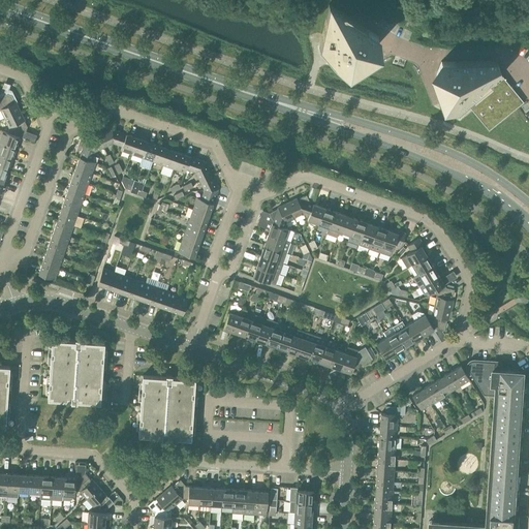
[(378,36),(329,4),(319,47),(334,50),(335,62),(349,64),(374,50),(378,36)]
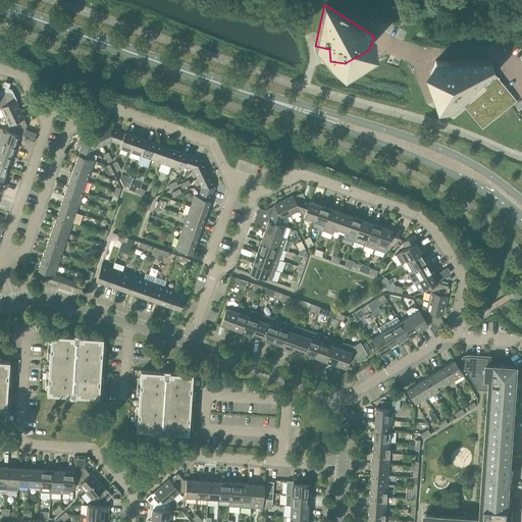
[(496,74),(490,60),(435,60),(430,74),(439,100),(453,107),(463,100),(470,109),(485,127),(510,107),(517,101),(496,74)]
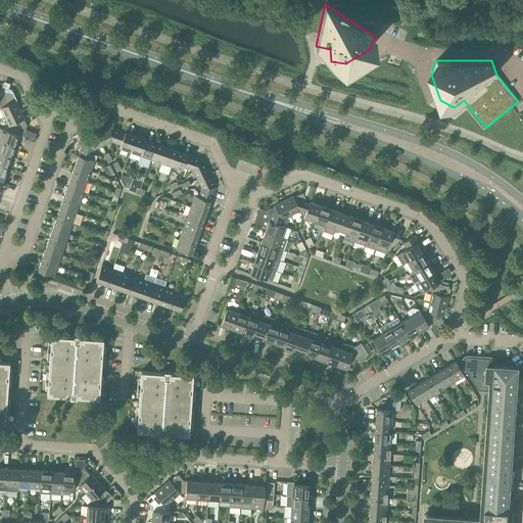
[(15,100),(15,101),(14,99),(15,98),(11,90),(8,89),(7,93),(2,95),(0,94),(0,107),(5,116),(20,109),(15,100)]
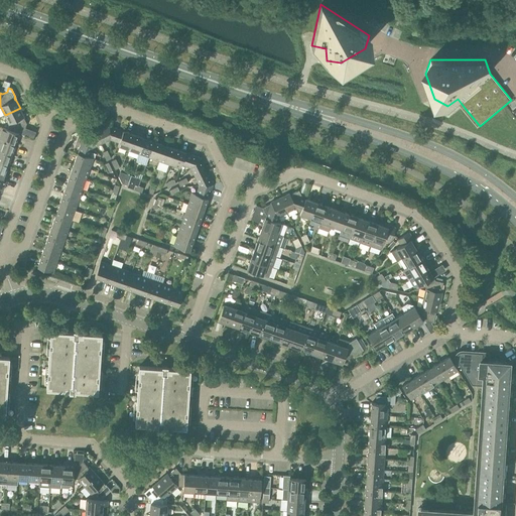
[(25,129),(26,124),(23,117),(24,117),(20,108),(5,115),(9,125),(7,129),(19,133),(19,131),(25,129)]
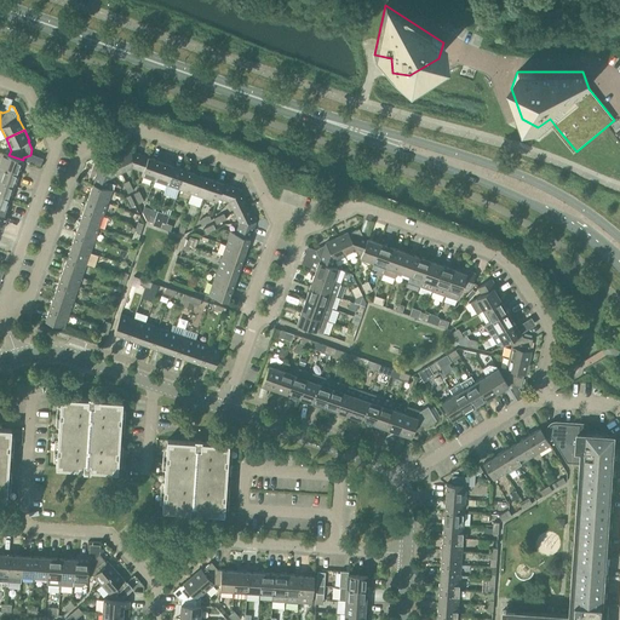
[(115,159),(121,172),(132,167),(131,151),(115,159)]
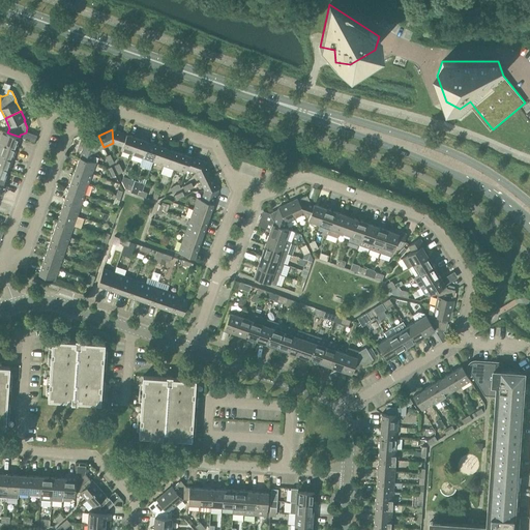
[(122,146),(126,135),(112,129),(113,143),(122,146)]
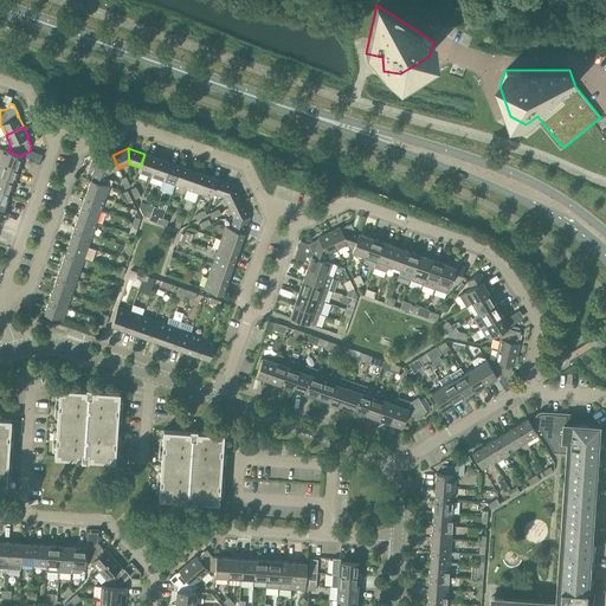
[(8,152),(1,149),(0,150),(0,162),(18,169),(23,156),(8,152)]
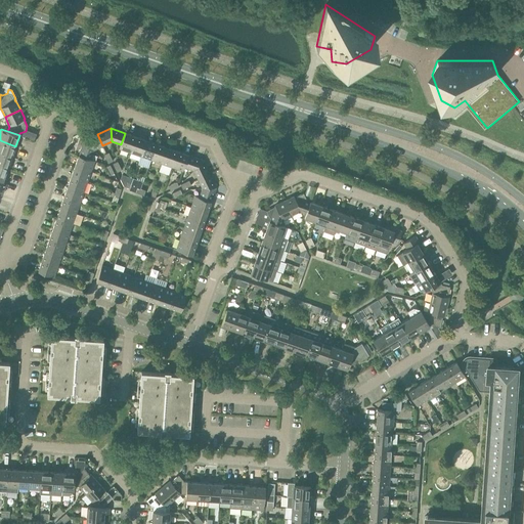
[(121,144),(120,148),(130,153),(136,137),(125,133),(121,144)]
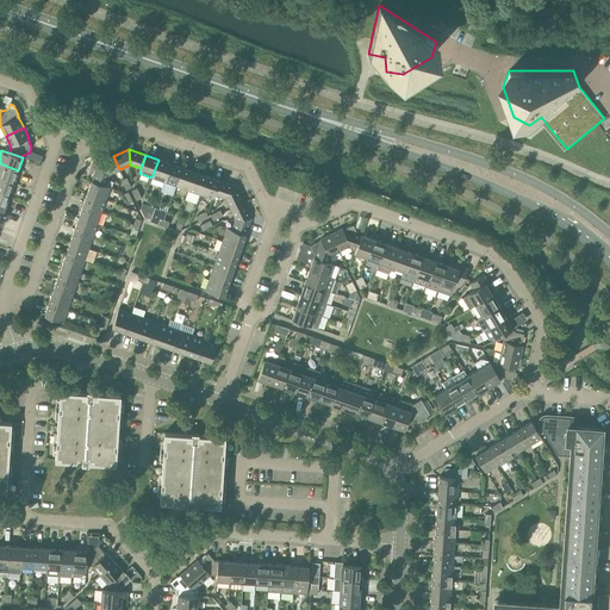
[(119,169),(113,156),(98,165),(110,175),(119,169)]
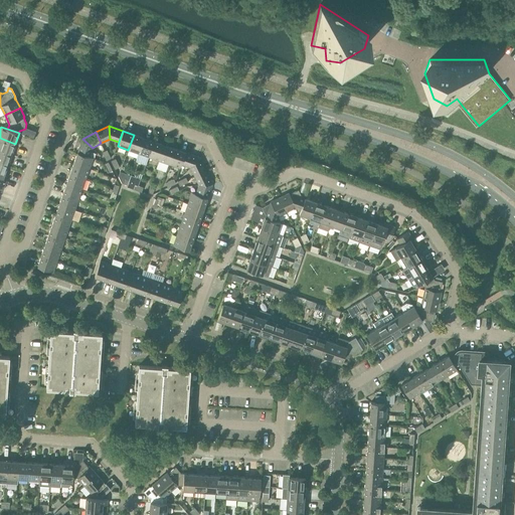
[(134,135),(128,150),(139,154),(144,138),(134,135)]
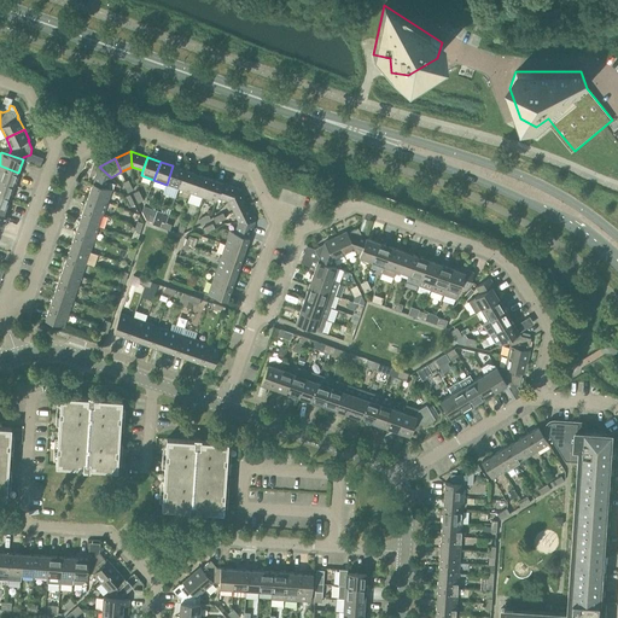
[(0,179),(13,185),(18,173),(0,165),(0,179)]
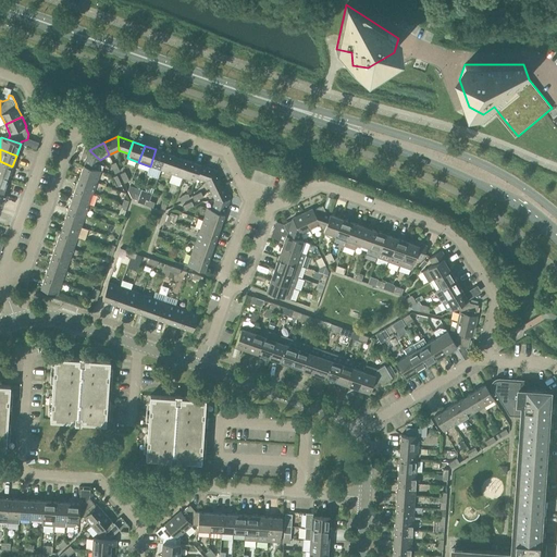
[(166,153),(156,149),(150,166),(147,174),(158,178),(161,170),(166,153)]
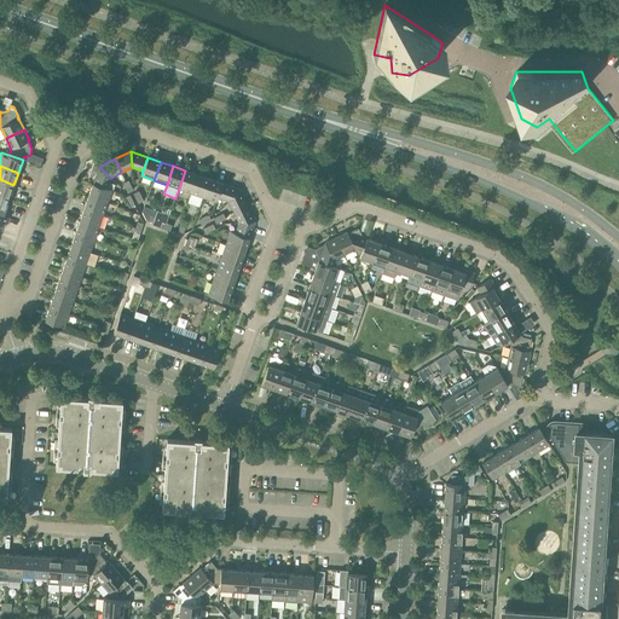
[(106,189),(111,178),(99,167),(93,184),(106,189)]
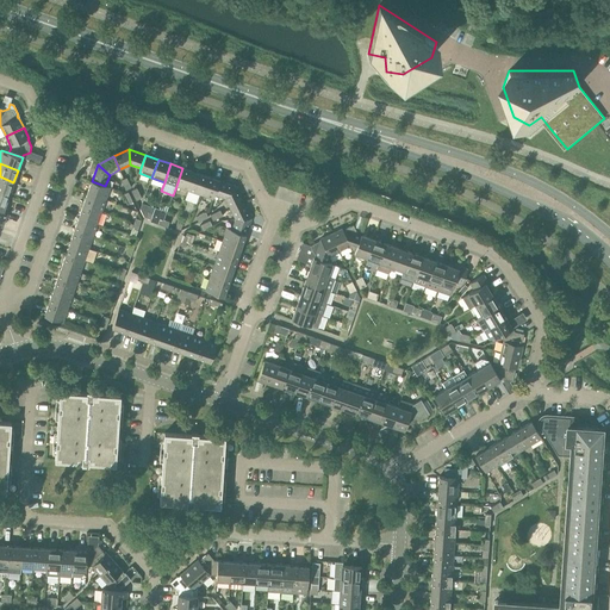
[(188,191),(194,172),(182,168),(176,186),(188,191)]
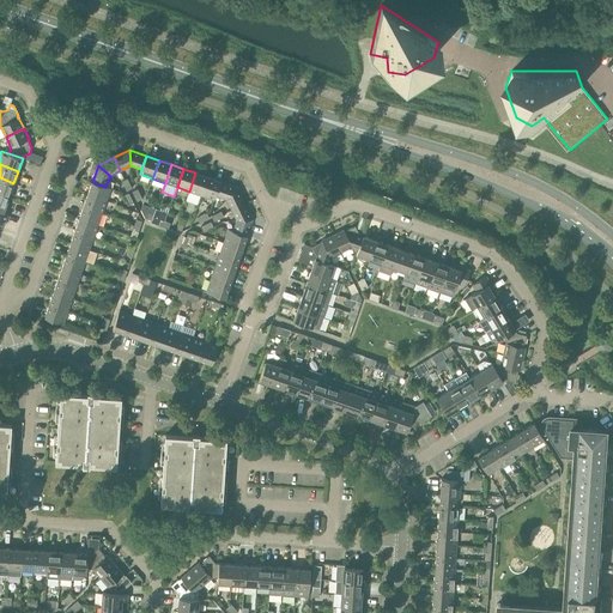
[(195,173),(189,192),(201,195),(208,177),(195,173)]
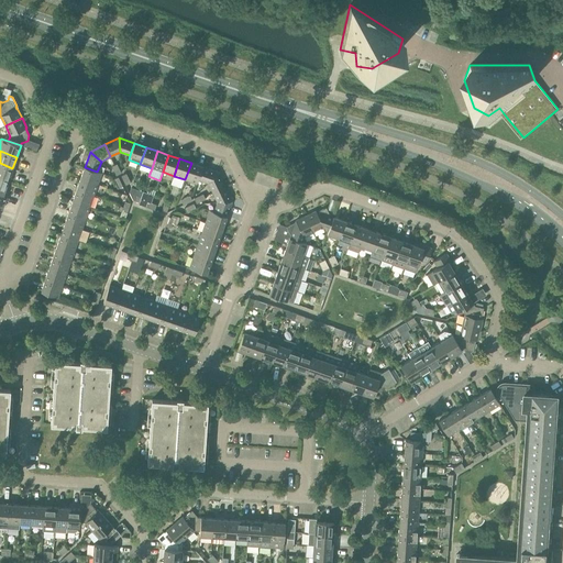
[(12,168),(0,163),(0,176),(9,179),(12,168)]
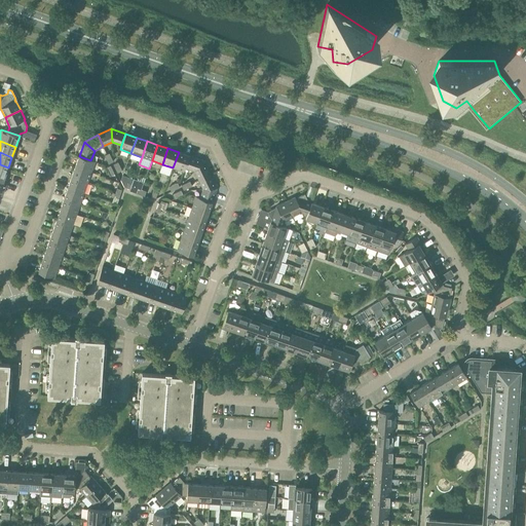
[(184,172),(185,167),(189,155),(179,152),(173,167),(184,172)]
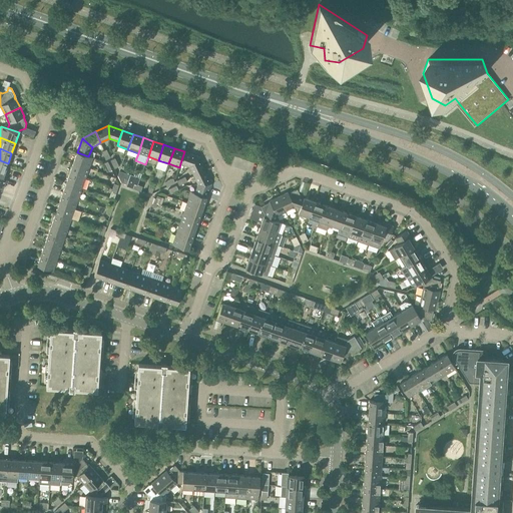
[(180,163),(189,166),(198,156),(184,151),(180,163)]
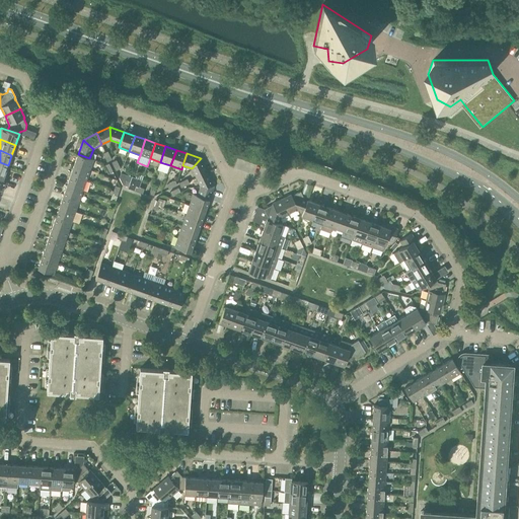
[(93,159),(89,158),(78,154),(74,164),(90,170),(93,159)]
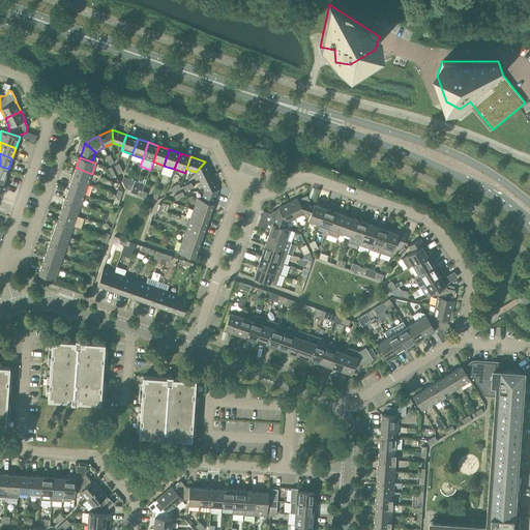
[(200,181),(211,176),(205,162),(196,172),(200,181)]
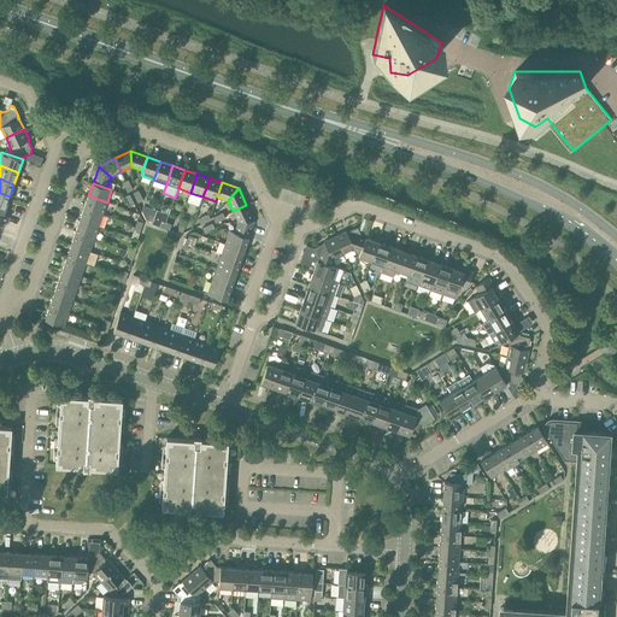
[(139,191),(134,193),(139,203),(144,200),(139,191)]
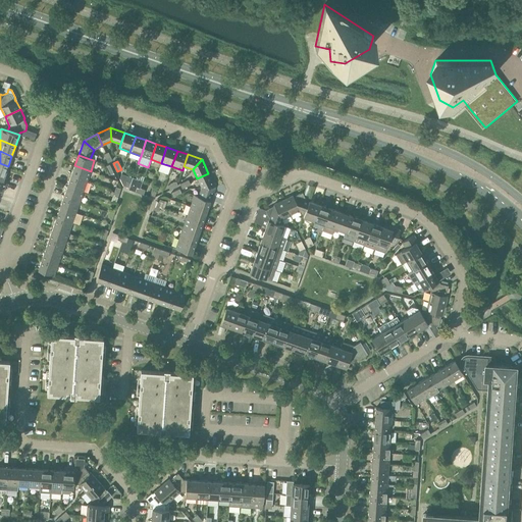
[(105,167),(109,175),(114,173),(110,164),(105,167)]
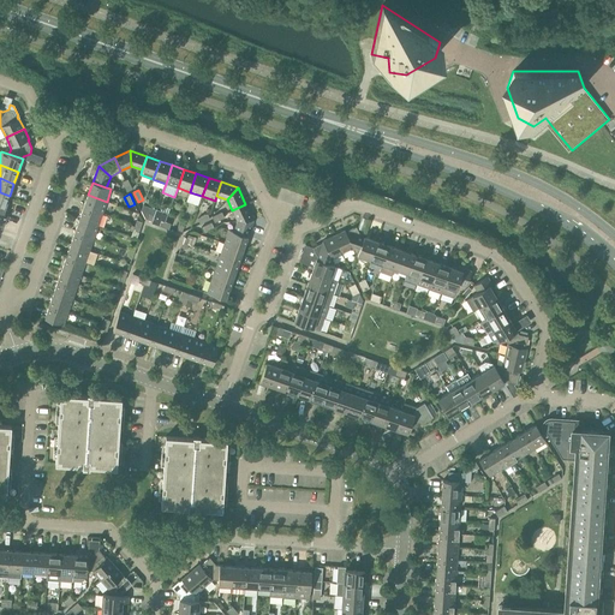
[(84,207),(102,214),(107,202),(88,195),(84,207)]
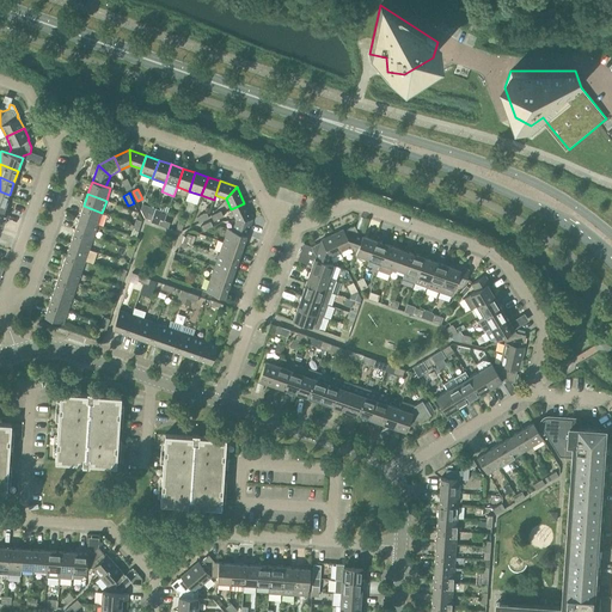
[(244,203),(231,209),(237,220),(252,219),(244,203)]
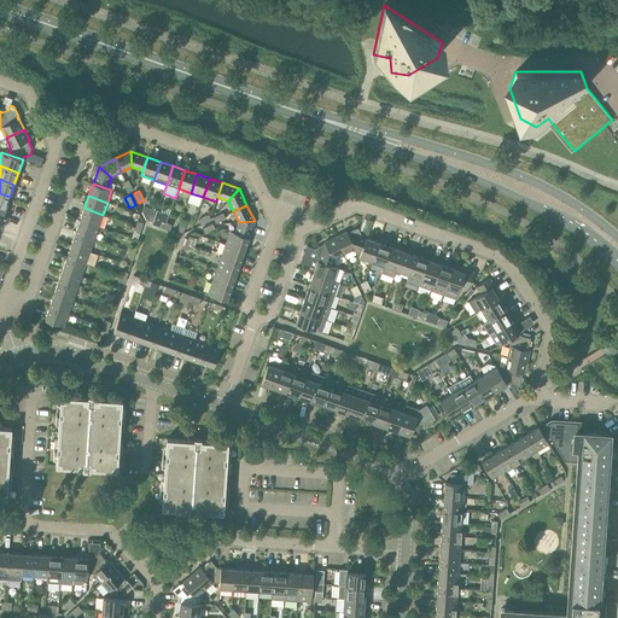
[(80,221),(99,227),(103,215),(85,208),(80,221)]
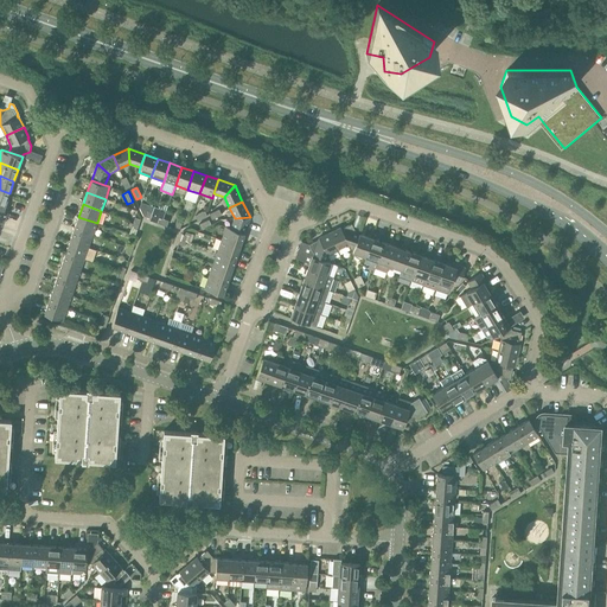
[(196,216),(198,221),(208,217),(205,211),(196,216)]
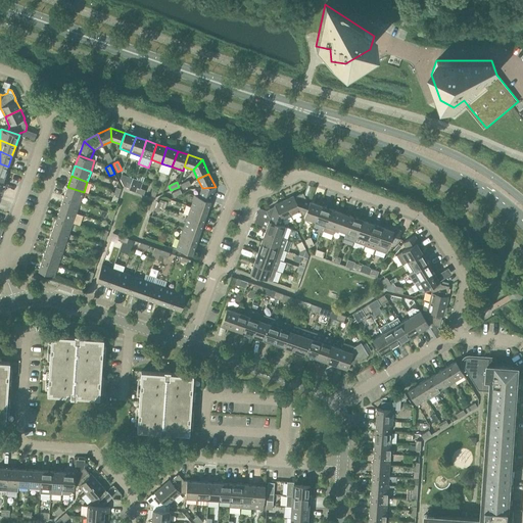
[(64,197),(80,202),(84,192),(67,187),(64,197)]
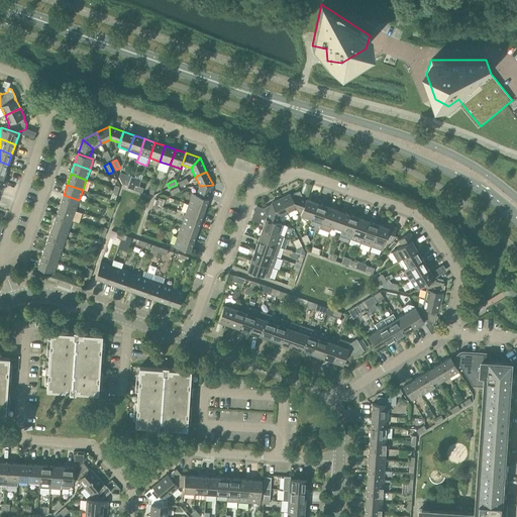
[(200,186),(197,195),(196,195),(208,199),(213,185),(200,186)]
